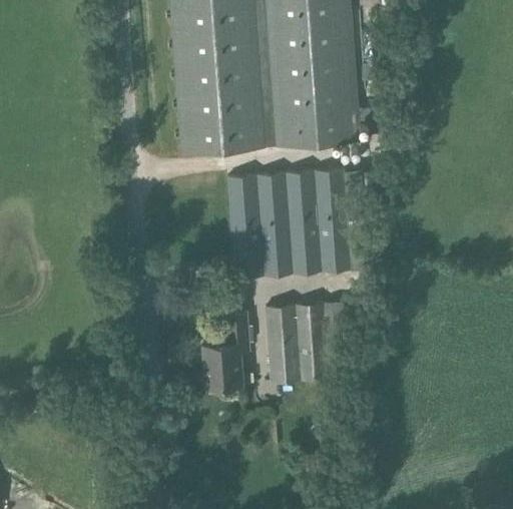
[(350,0),(169,0),(181,154),(360,141),(350,0)]
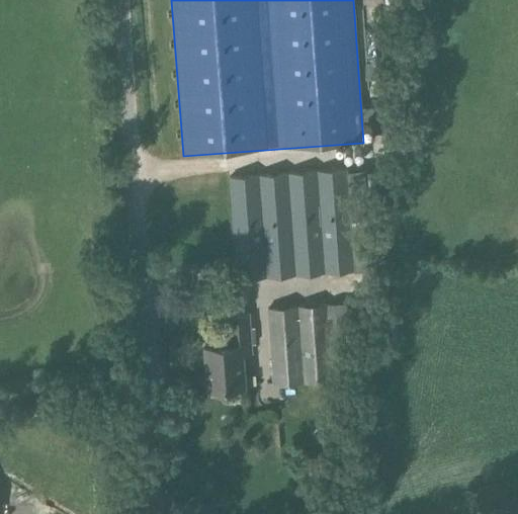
[(365,170),(229,179),(235,264),(237,282),(371,273),(365,170)]
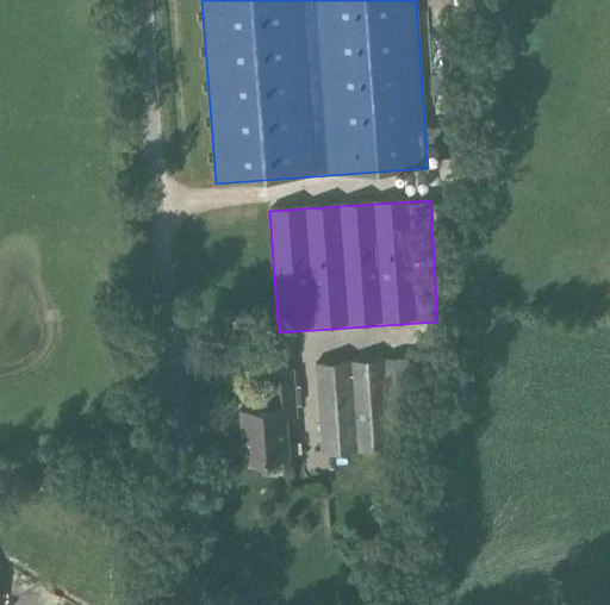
[(418,359),(315,366),(322,456),(408,451),(418,359)]
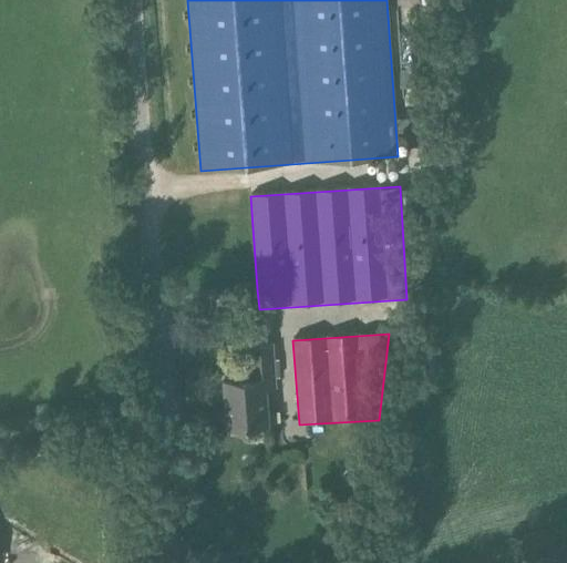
[(272,348),(248,349),(250,381),(225,382),(227,429),(267,427),(265,385),(275,384),(272,348)]
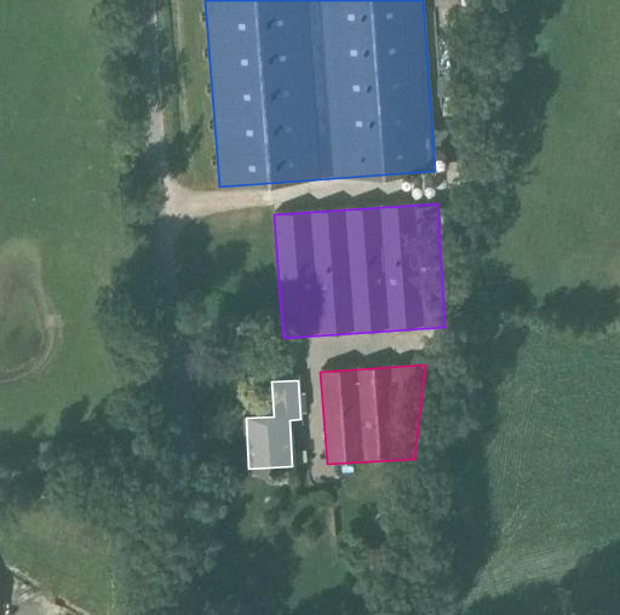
[(296,446),(298,465),(322,464),(321,444),(296,446)]
